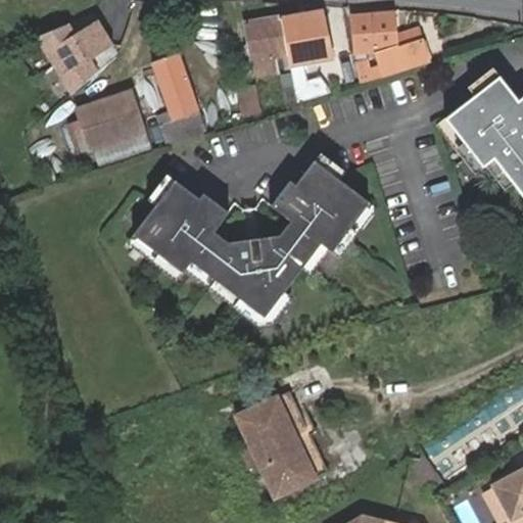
[(287,50),(290,65),(302,62),(314,60),(317,53),(326,52),(317,7),(280,14),(287,50)]
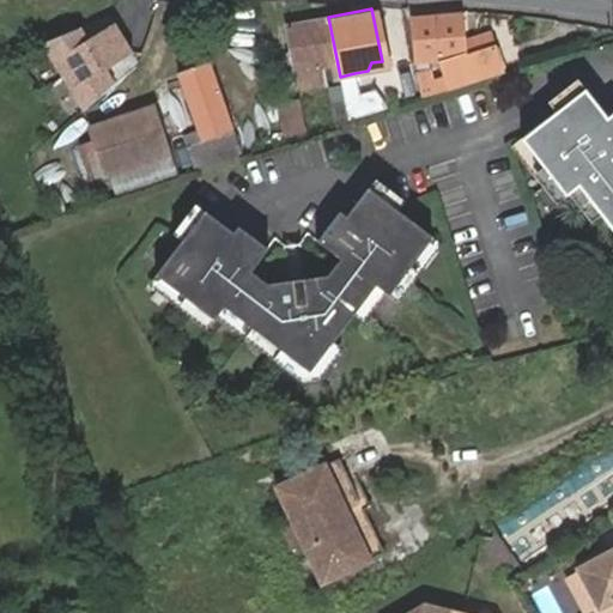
[(108,16),(42,43),(83,110),(137,62),(108,16)]
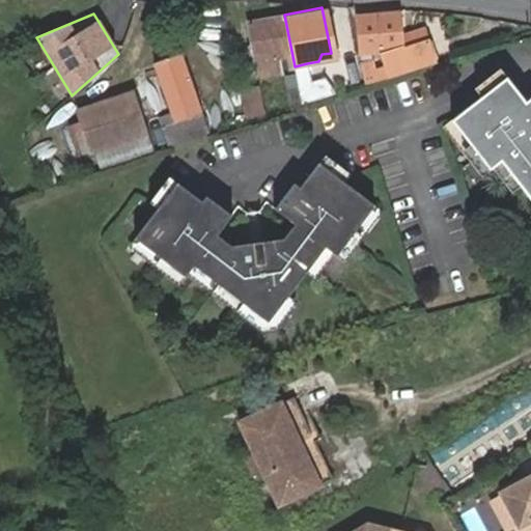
[(385,78),(387,78),(436,61),(426,37),(399,46),(397,14),(358,18),(362,52),(376,51),(385,78)]
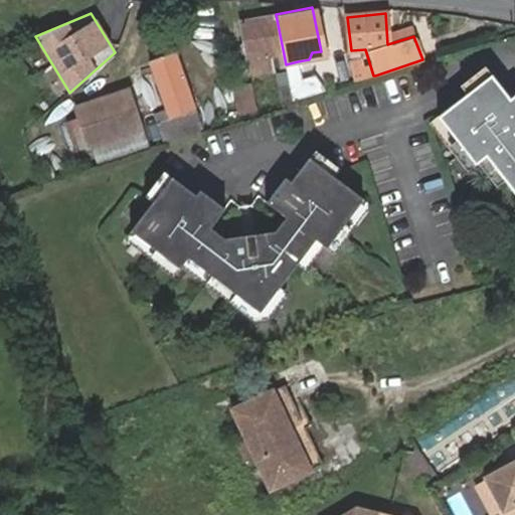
[(283,49),(276,14),(240,21),(251,73),(270,69),(268,52),(283,49)]
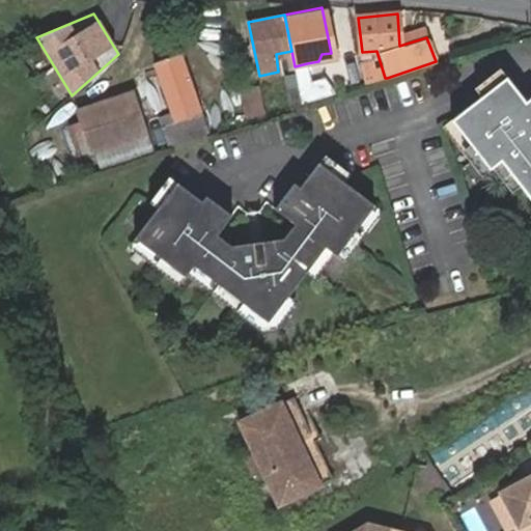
[(183,54),(157,63),(174,120),(163,124),(170,145),(210,132),(183,54)]
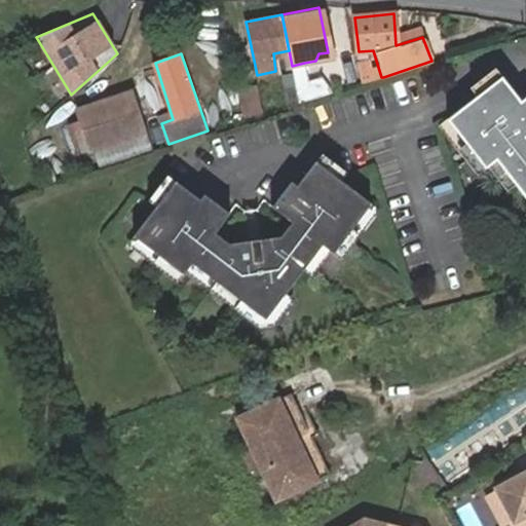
[(292,66),(300,105),(312,100),(304,63),(292,66)]
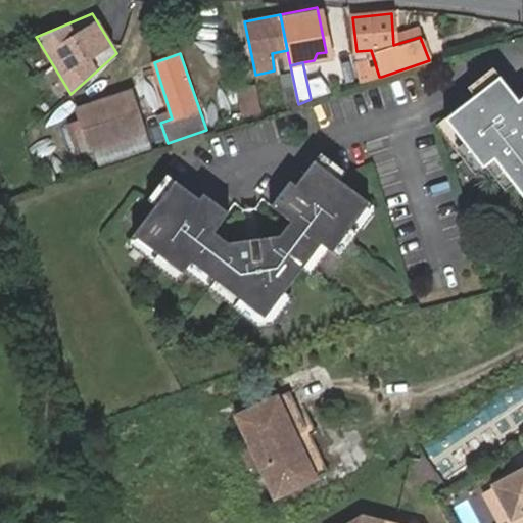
[(475,92),(445,114),(483,167),(486,163),(494,158),(514,184),(522,195),(522,96),(520,99),(498,74),(475,92)]
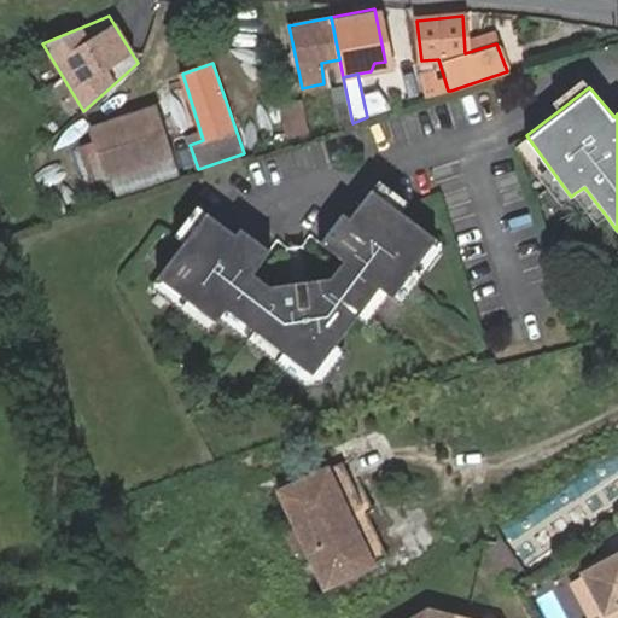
[(153,109),(91,129),(106,176),(170,156),(153,109)]
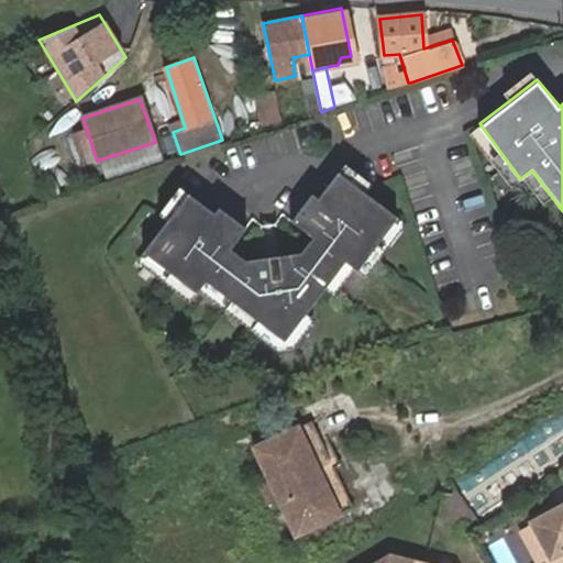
[(299,254),(249,267),(231,255),(236,247),(250,232),(221,210),(217,217),(186,196),(166,222),(143,254),(198,295),(206,286),(234,308),(260,327),(286,346),(310,316),(329,291),(351,263),(359,269),(398,219),(365,195),(339,174),(319,199),(315,195),(294,224),(308,234),(311,238),(299,254)]
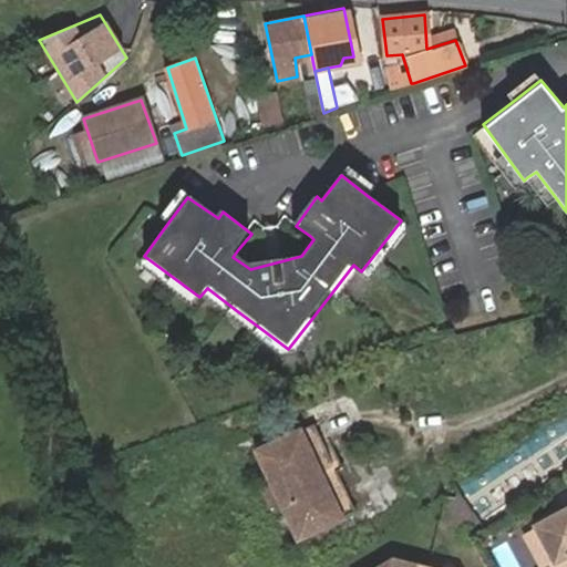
[(315,428),(257,454),(298,539),(356,512),(315,428)]
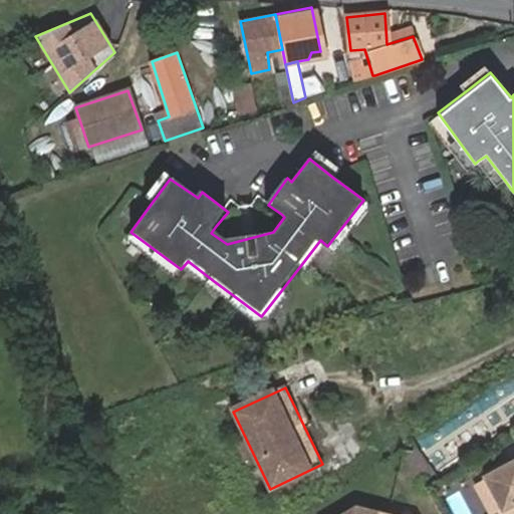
[(501,513),(513,513),(513,451),(478,472),(501,513)]
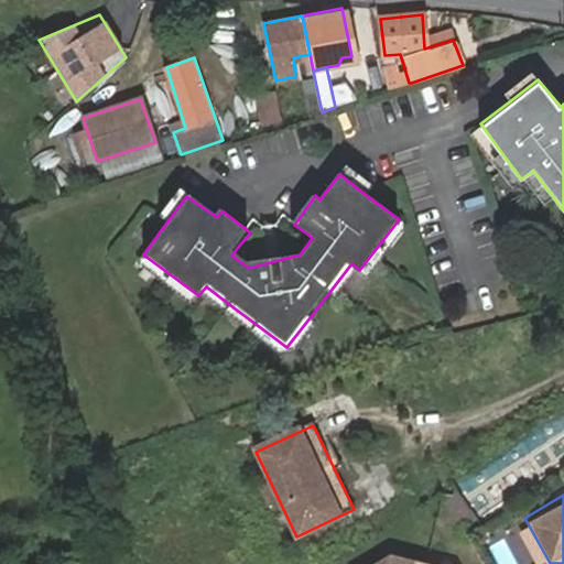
[(527,522),(519,525),(534,554),(542,550),(527,522)]
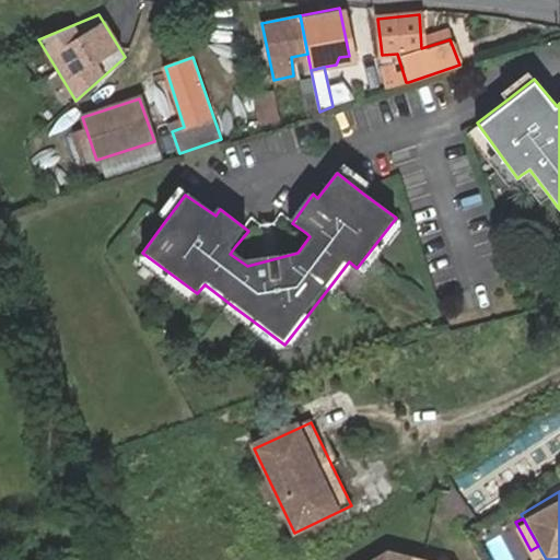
[(420,559),(387,550),(371,559),(420,559)]
